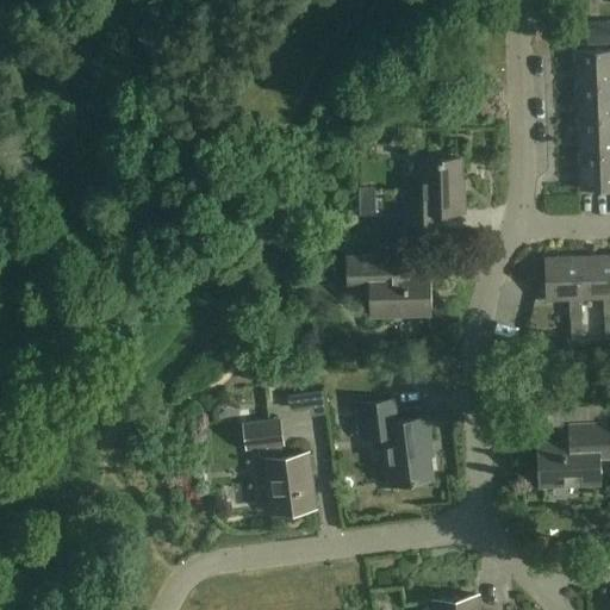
[(609,23),(592,24),(593,44),(609,43),(609,23)]
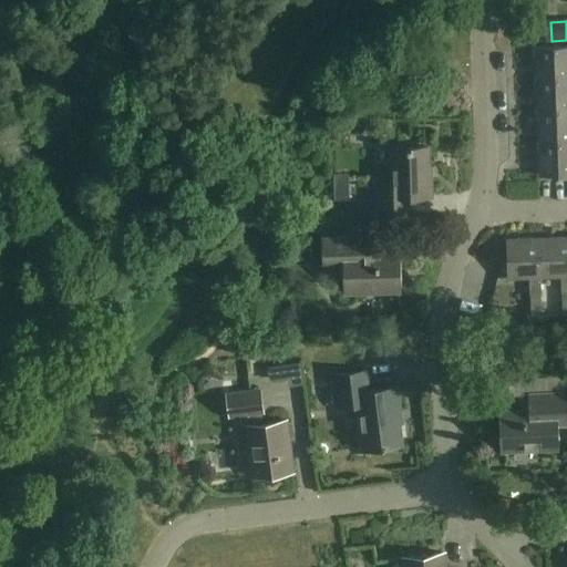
[(566,78),(566,45),(537,48),(538,80),(566,78)]
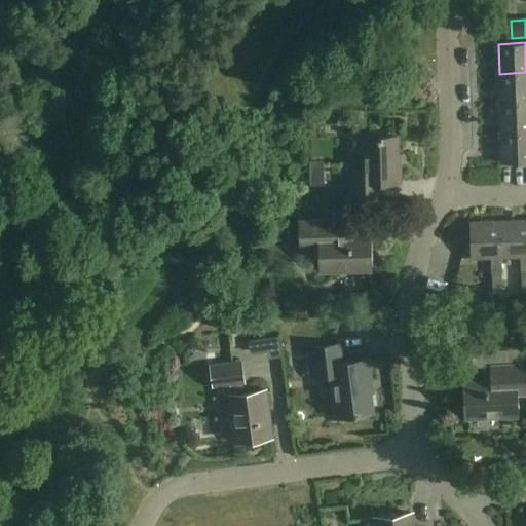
[(525,72),(499,74),(500,104),(525,103),(525,72)]
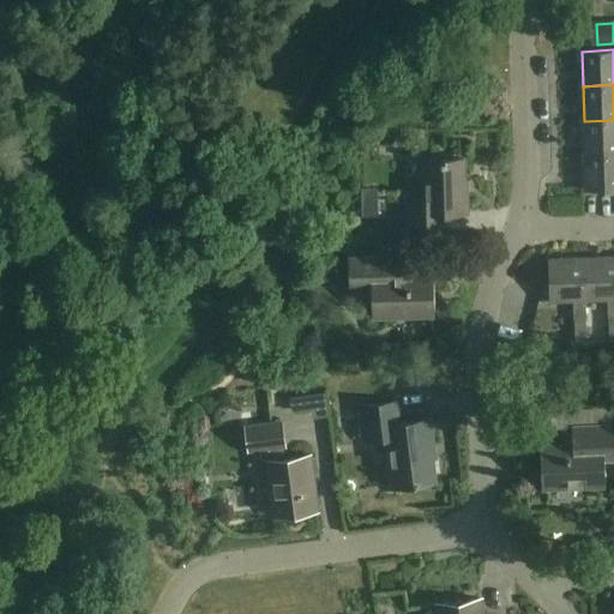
[(613,120),(584,121),(585,156),(613,155),(613,120)]
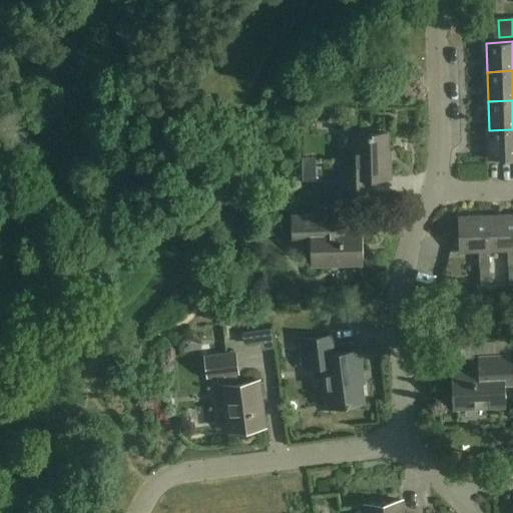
[(512,129),(489,130),(489,159),(512,158),(512,129)]
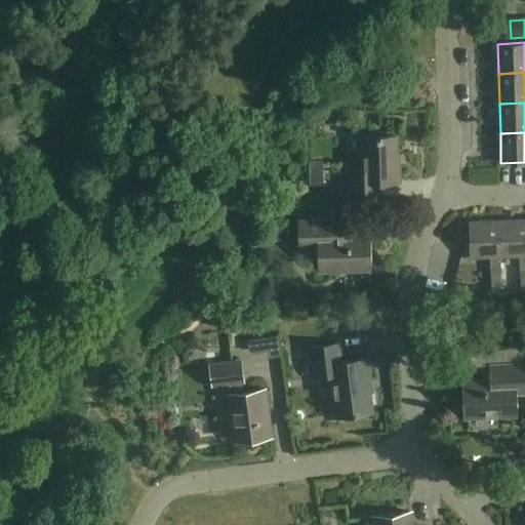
[(397,166),(396,136),(378,136),(378,139),(363,140),(364,171),(352,172),(353,197),(379,196),(379,184),(400,183),(400,166),(397,166)]
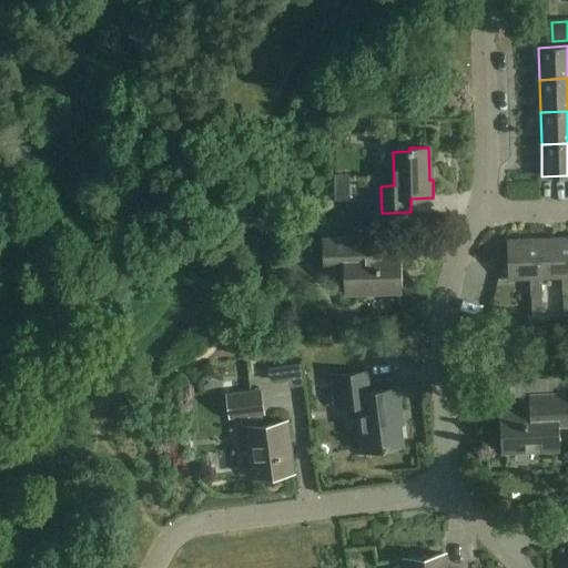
[(344,202),(344,174),(334,174),(334,202),(344,202)]
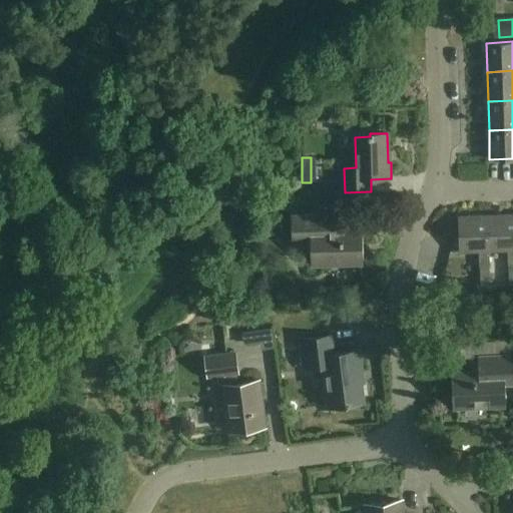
[(512,213),(489,215),(490,250),(492,250),(509,249),(510,265),(512,265),(512,213)]
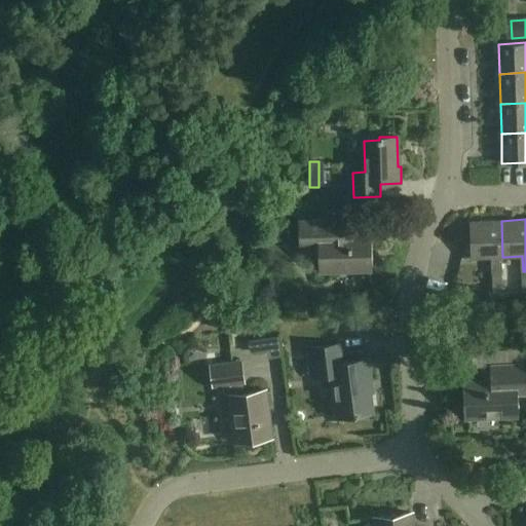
[(332,235),(332,221),(301,223),(302,250),(321,249),(322,273),(371,271),(370,234),(332,235)]
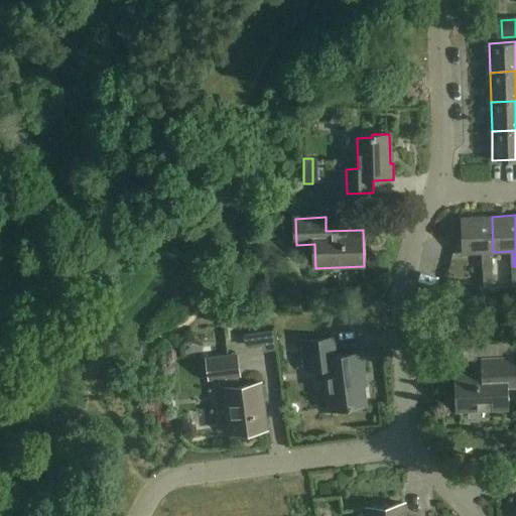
[(493,252),(492,217),(463,218),(464,253),(484,252),(484,267),(495,267),(495,252),(493,252)]
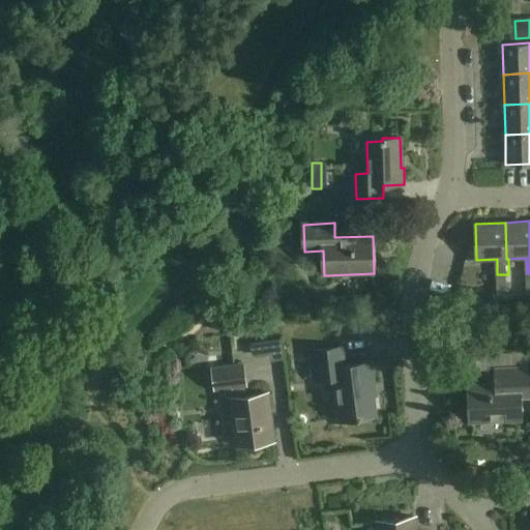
[(283,360),(280,341),(251,345),(252,356),(268,354),(269,362),(283,360)]
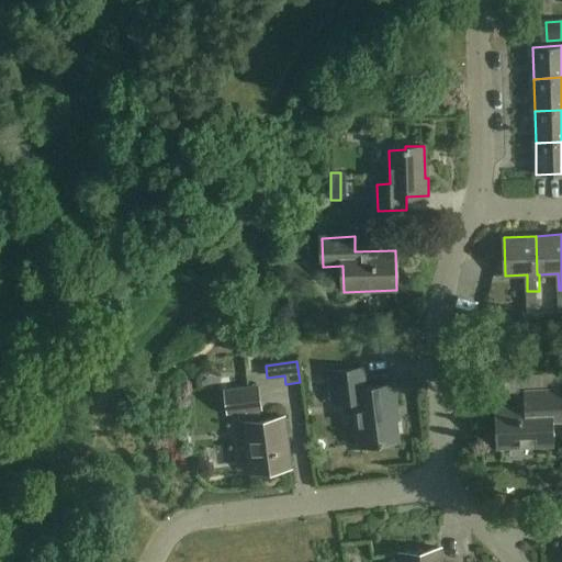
[(366,389),(362,369),(330,373),(335,405),(356,402),(361,447),(398,441),(394,407),(396,407),(394,385),(366,389)]
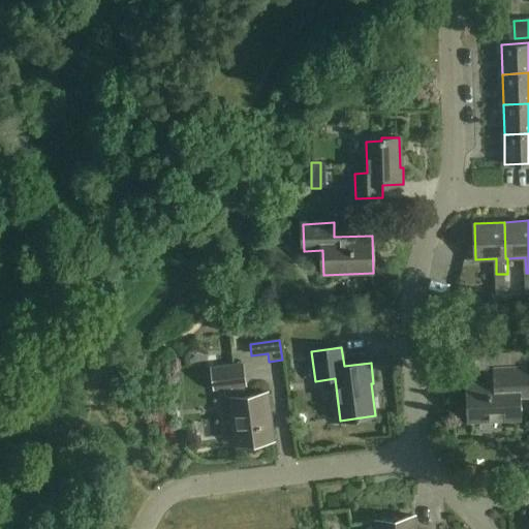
[(246,385),(243,367),(212,371),(214,390),(232,387),(234,399),(230,399),(237,445),(274,440),(268,395),(246,398),(244,385),(246,385)]
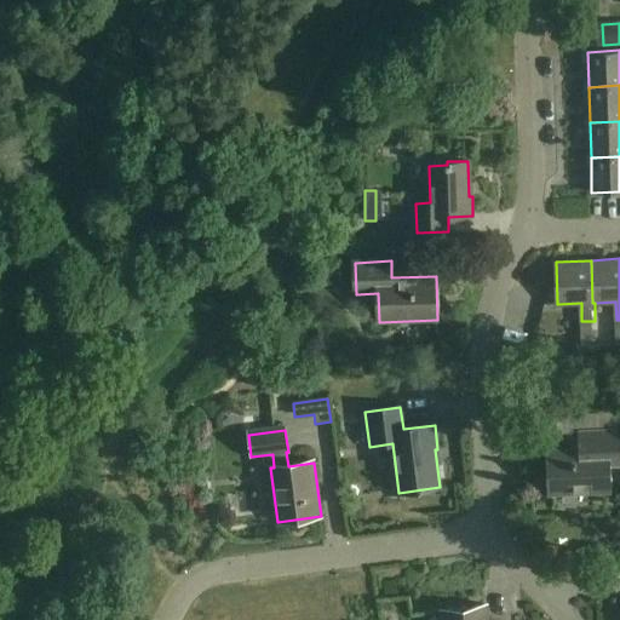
[(619,465),(619,430),(587,431),(587,451),(552,452),(554,494),(608,492),(607,466),(619,465)]
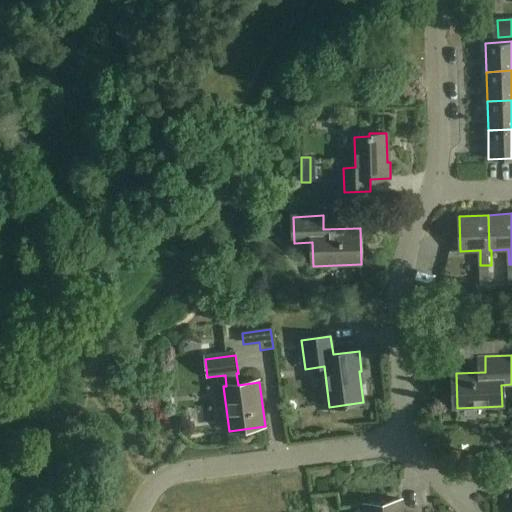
[(402,511),(401,500),(366,504),(367,511),(402,511)]
